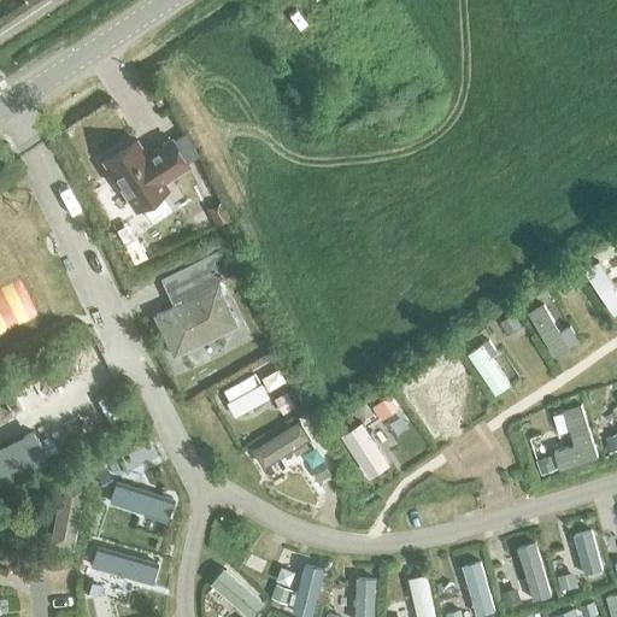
[(163,181),(187,165),(169,139),(153,150),(154,151),(146,156),(136,140),(103,162),(134,209),(168,187),(163,181)]
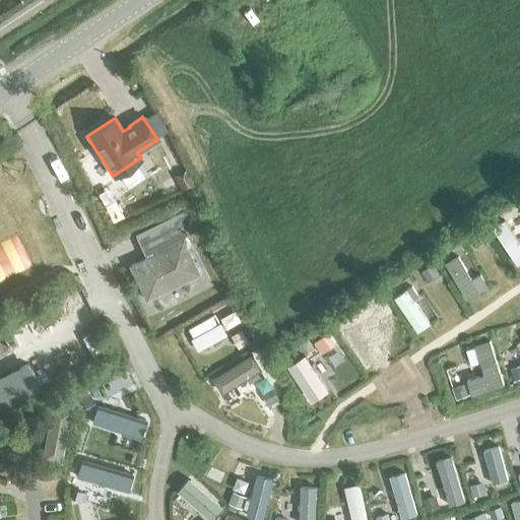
[(193,186),(186,171),(175,177),(182,191),(193,186)]
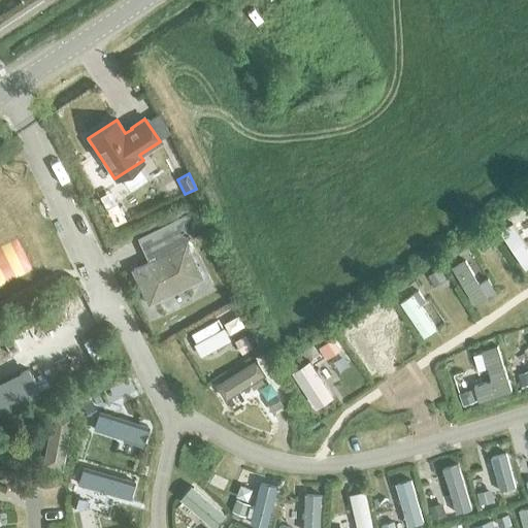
[(197,232),(189,215),(176,221),(186,237),(197,232)]
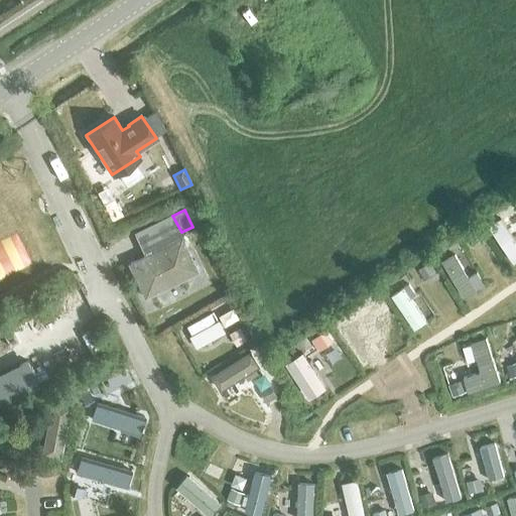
[(489,226),(513,262),(515,260),(515,241),(500,218),(489,226)]
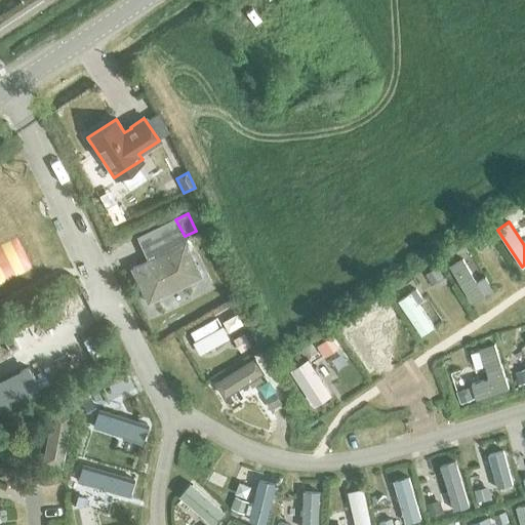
[(185,241),(129,268),(147,304),(203,278),(185,241)]
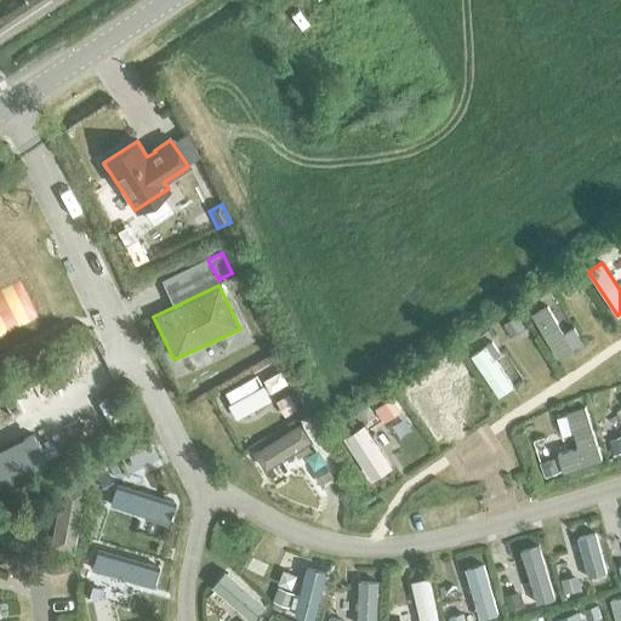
[(559,358),(584,342),(574,326),(564,332),(547,303),(531,313),(559,358)]
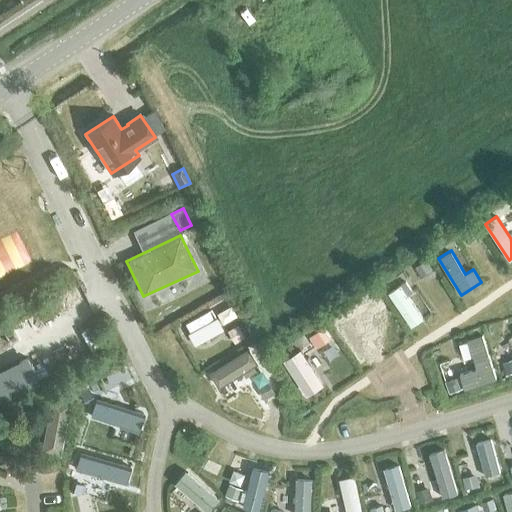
[(389,293),(411,326),(423,318),(407,295),(412,292),(405,282),(389,293)]
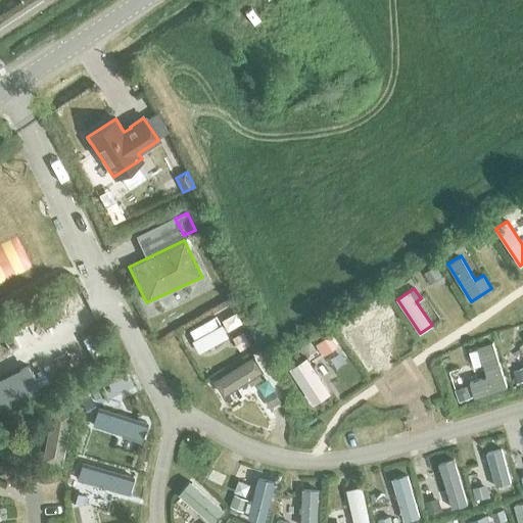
[(341,330),(368,369),(378,362),(352,323),(341,330)]
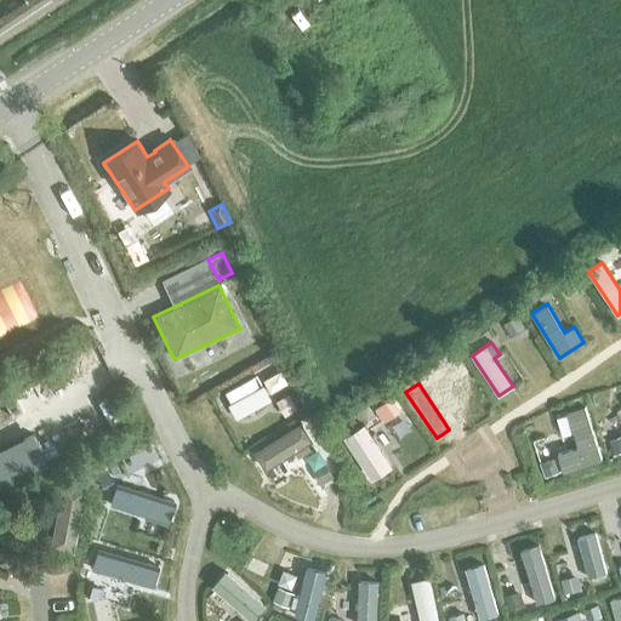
[(602,460),(585,405),(567,411),(577,446),(558,453),(563,472),(602,460)]
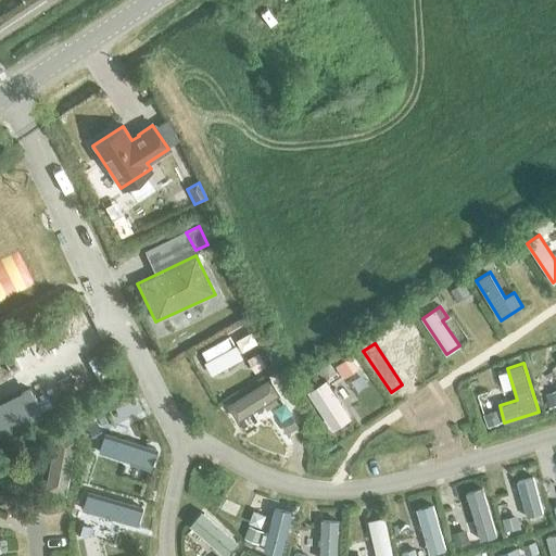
[(269,378),(228,405),(238,420),(264,404),(267,409),(278,403),(275,397),(280,394),(269,378)]
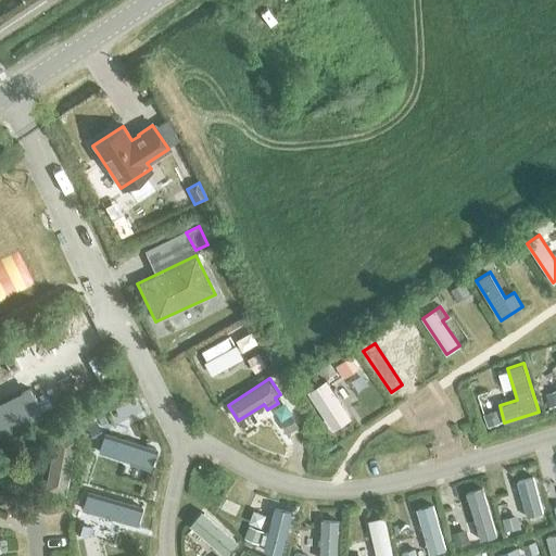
[(307,392),(332,429),(351,417),(326,379),(307,392)]
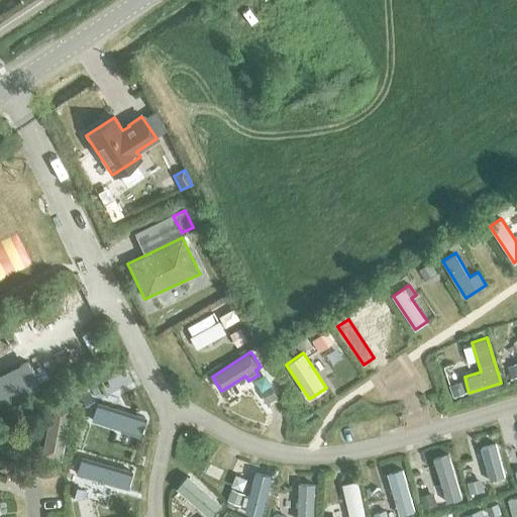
[(144,405),(108,371),(97,383),(102,387),(98,392),(107,400),(111,396),(133,416),(144,405)]
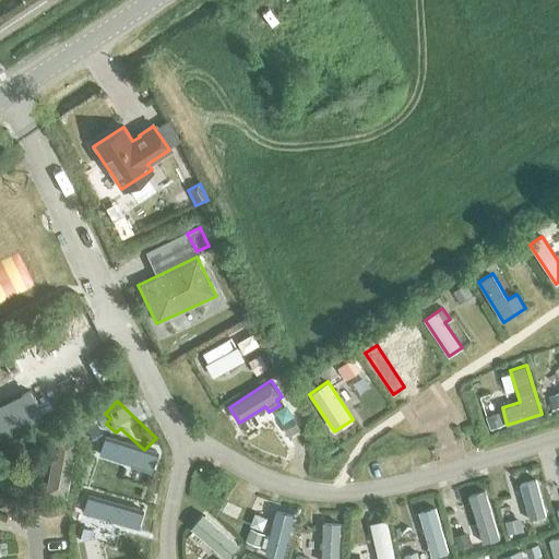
[(64,497),(76,439),(56,435),(44,492),(64,497)]
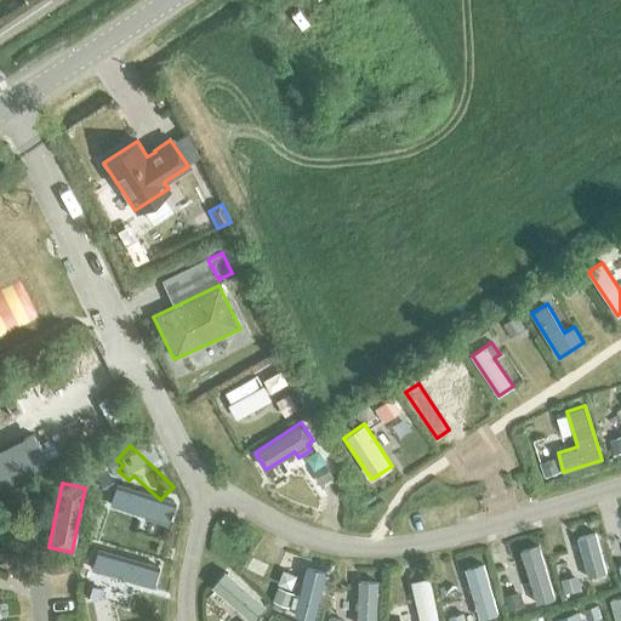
[(607,573),(596,530),(582,534),(592,576),(607,573)]
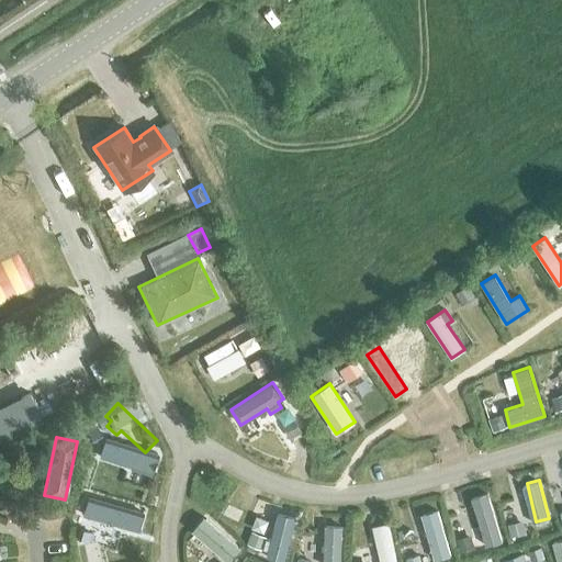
[(497,536),(487,497),(474,501),(481,524),(474,525),(478,539),(484,537),(484,539),(497,536)]
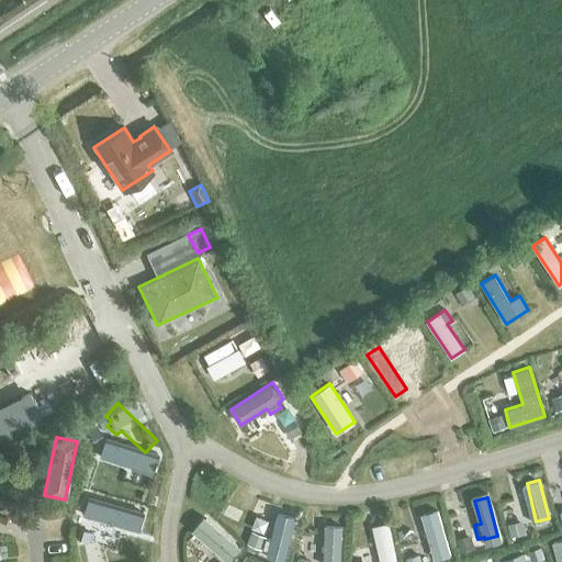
[(424,513),(433,550),(445,547),(436,510),(424,513)]
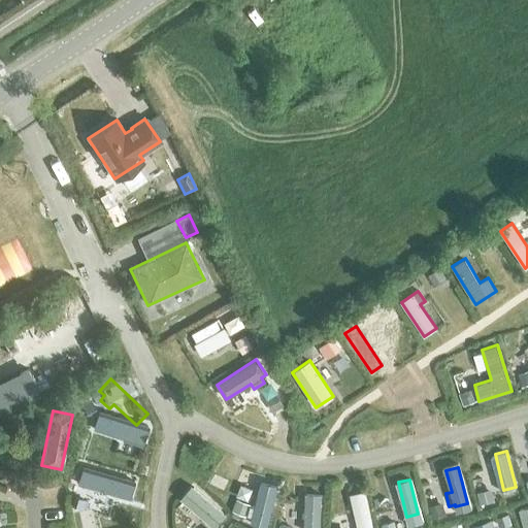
[(266,484),(256,523),(267,527),(277,487),(266,484)]
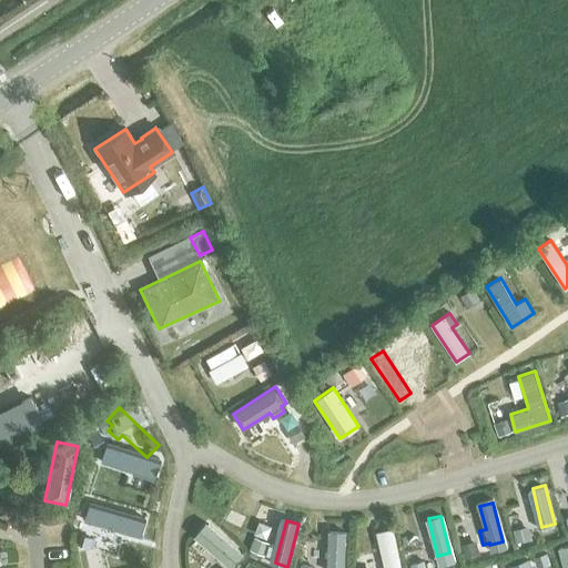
[(195,537),(230,566),(241,553),(208,523),(195,537)]
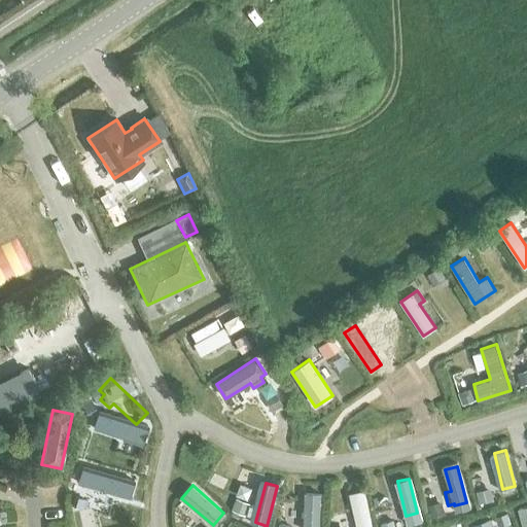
[(371,526),(363,490),(349,493),(356,526),(371,526)]
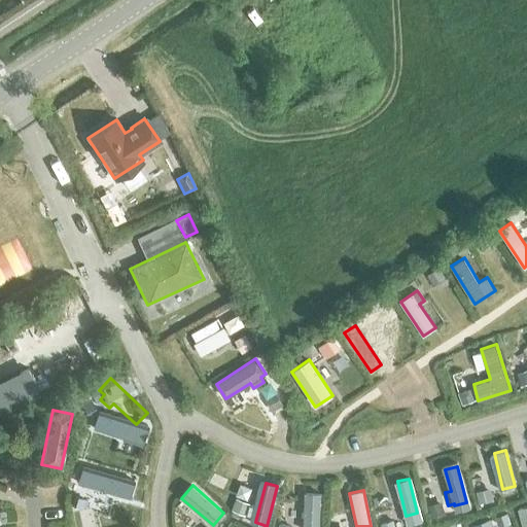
[(320,526),(322,493),(310,493),(309,513),(303,512),(302,523),(309,524),(308,526),(320,526)]
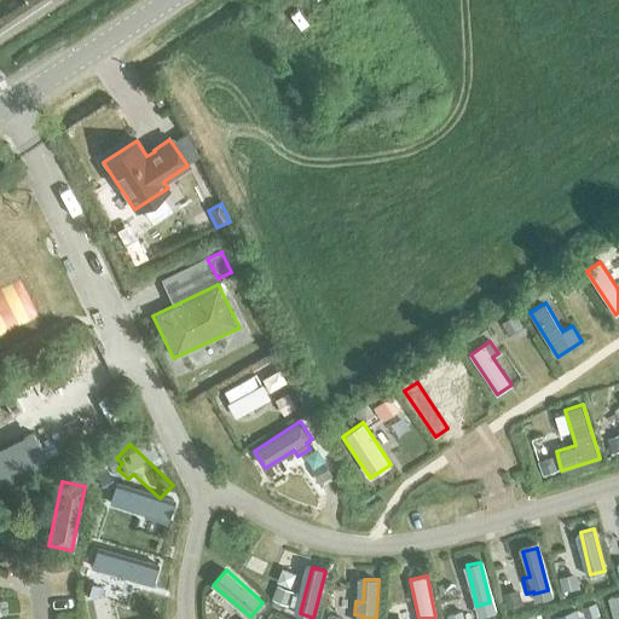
[(96,618),(125,618),(150,614),(146,597),(93,607),(96,618)]
